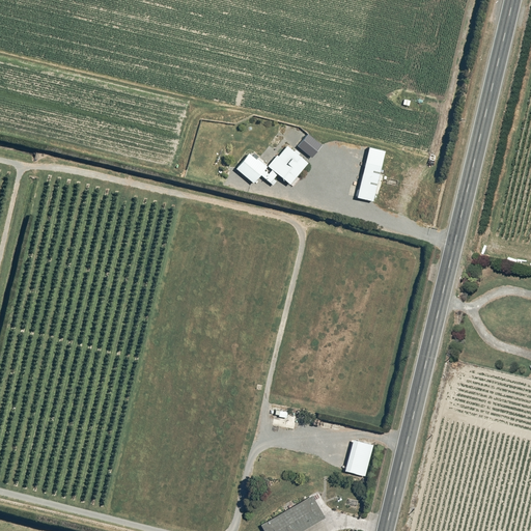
[(323,145),(307,133),(297,146),(312,158),(323,145)]
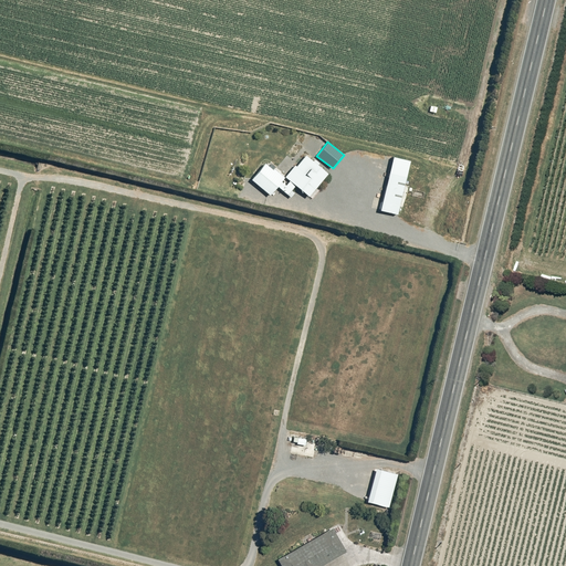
[(304,153),(284,176),(265,160),(251,177),(270,194),(276,186),(291,197),(299,187),(307,195),(327,173),(304,153)]
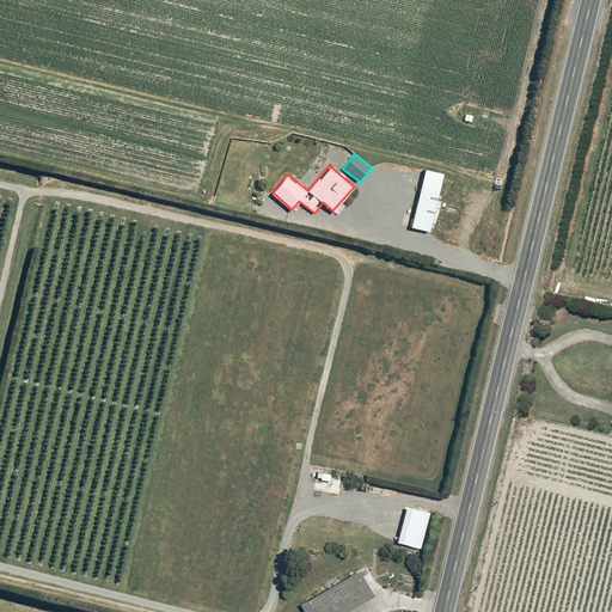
[(442,172),(423,167),(410,226),(429,231),(442,172)]
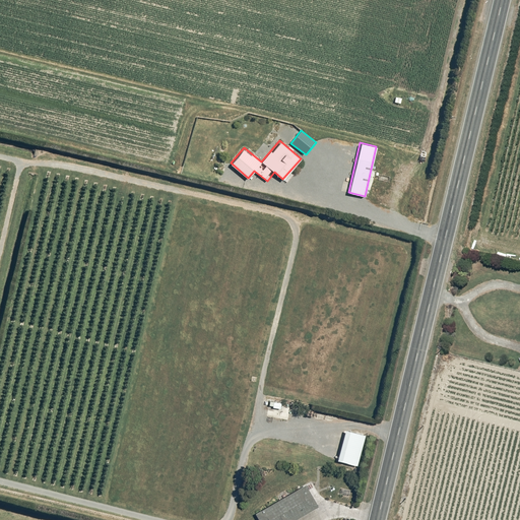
[(364,434),(348,430),(341,461),(356,464),(364,434)]
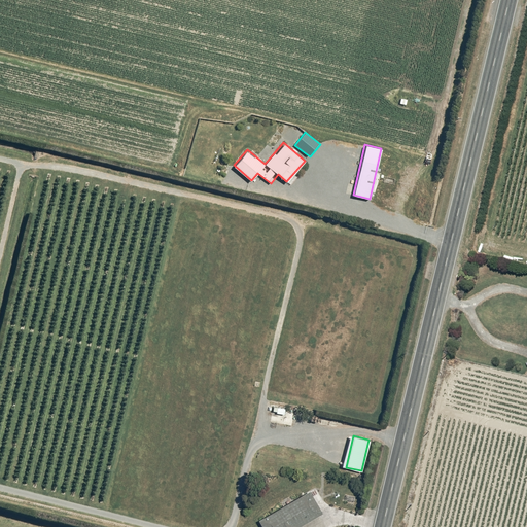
[(321,513),(308,490),(258,520),(261,526),(299,526),(321,513)]
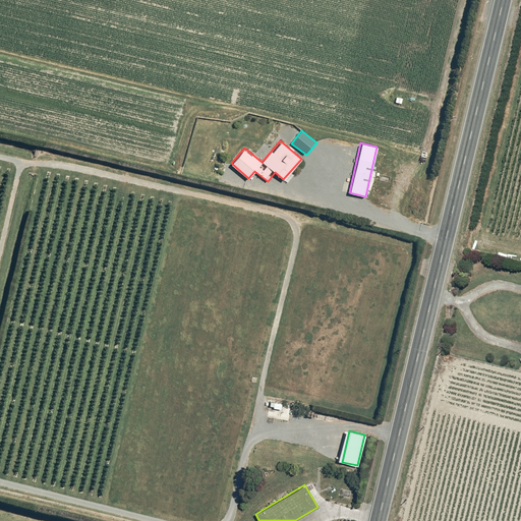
All buildings are outlined.
